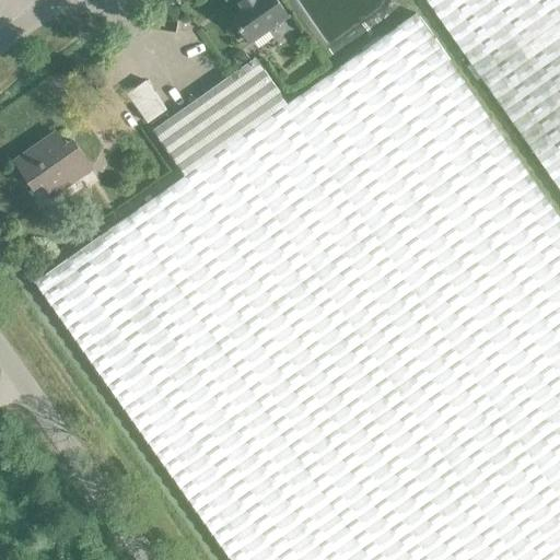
[(243,7),(231,15),(251,43),(288,16),(276,0),(243,0),(240,2),(243,7)]
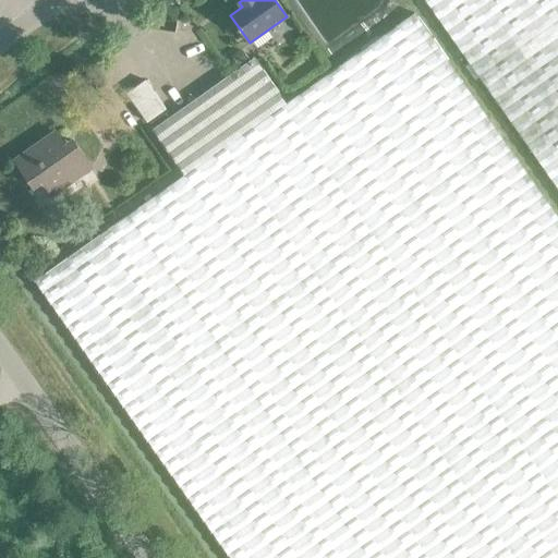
[(557,0),(424,0),(557,190),(557,0)]
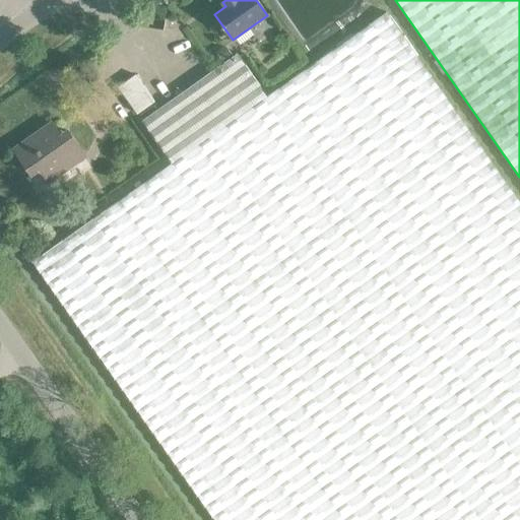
[(172,164),(106,210),(33,261),(214,519),(519,519),(519,203),(386,13),(266,98),(237,55),(142,121),(172,164)]
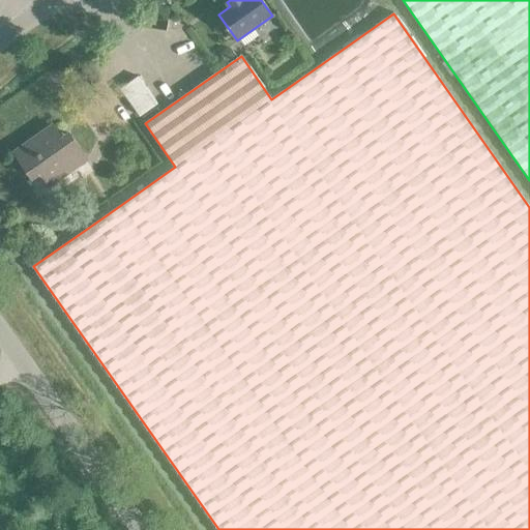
[(228,42),(218,49),(225,59),(234,52),(228,42)]
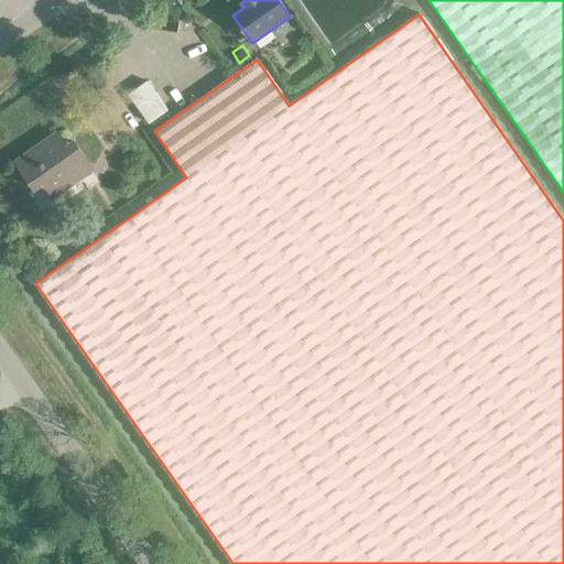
[(53,197),(93,170),(74,142),(73,143),(79,153),(73,158),(55,134),(15,162),(34,190),(43,183),(53,197)]
